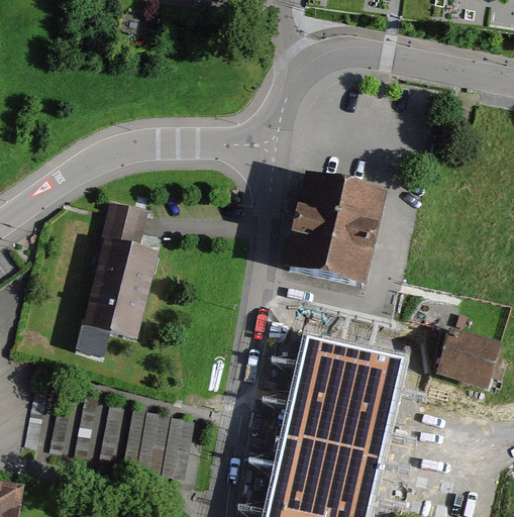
[(382,192),(300,175),(280,270),(362,286),(382,192)]
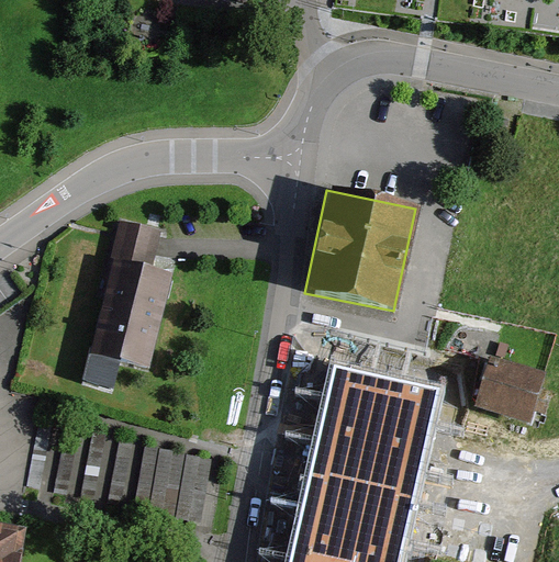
[(156,233),(116,222),(107,259),(111,260),(79,381),(111,390),(120,359),(147,366),(172,273),(146,266),(156,233)]
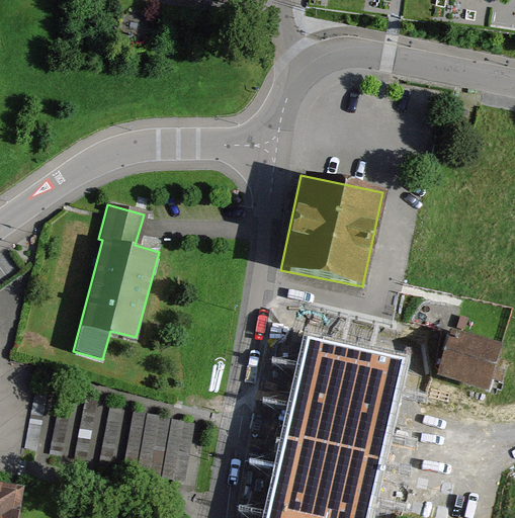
[(495,351),(447,337),(436,375),(483,390),(495,351)]
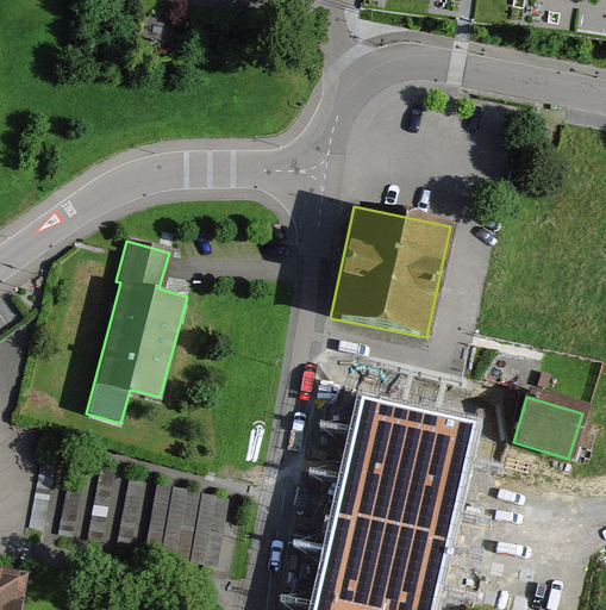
[(430,609),(472,423),(356,398),(308,609),(430,609)]
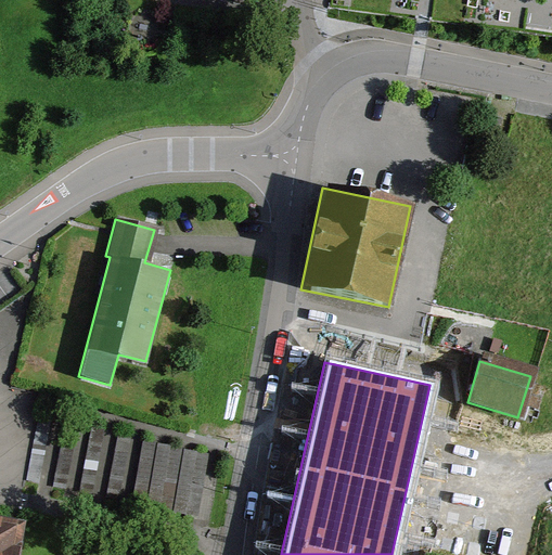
[(118,497),(133,431),(67,416),(52,481),(118,497)]
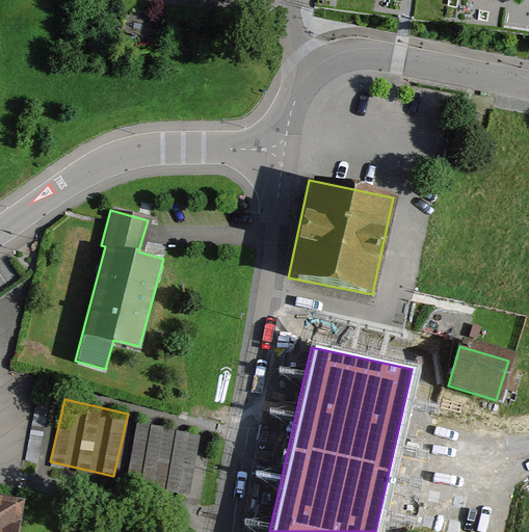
[(186,491),(197,439),(137,426),(126,479),(186,491)]
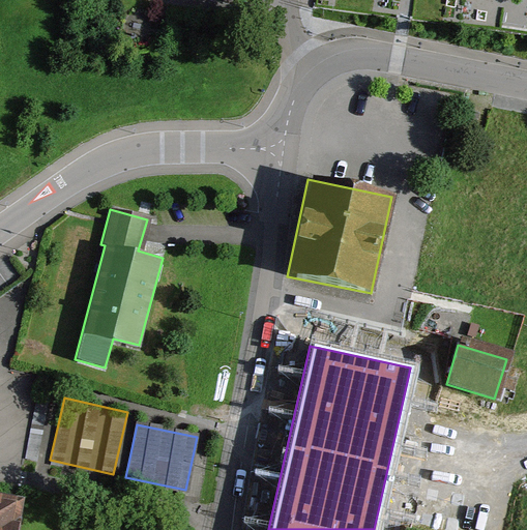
[(0,529),(11,529),(17,505),(0,502),(0,529)]
